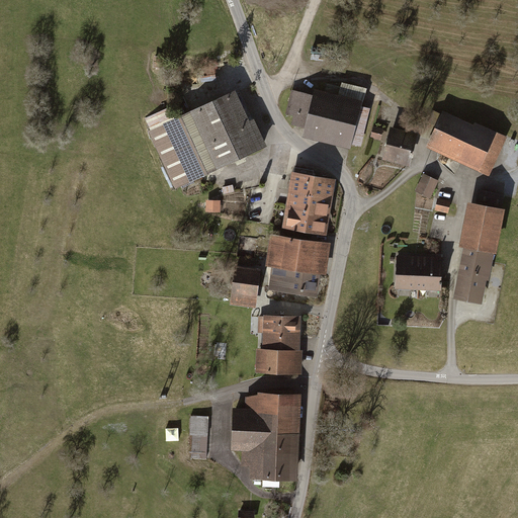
[(162,57),(154,56),(154,68),(162,69),(162,57)]
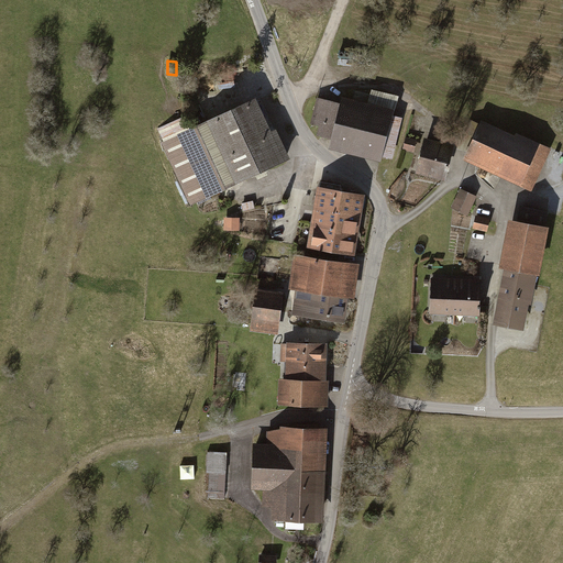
[(329,150),(381,164),(399,97),(372,89),(371,96),(355,91),(354,98),(342,95),(340,103),(319,98),(311,124),(320,127),(318,135),(331,139),(329,150)]
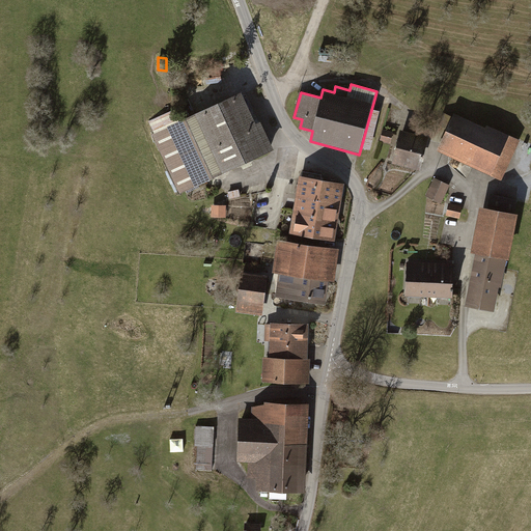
[(273,152),(245,92),(151,135),(179,195),(218,177),(273,152)]
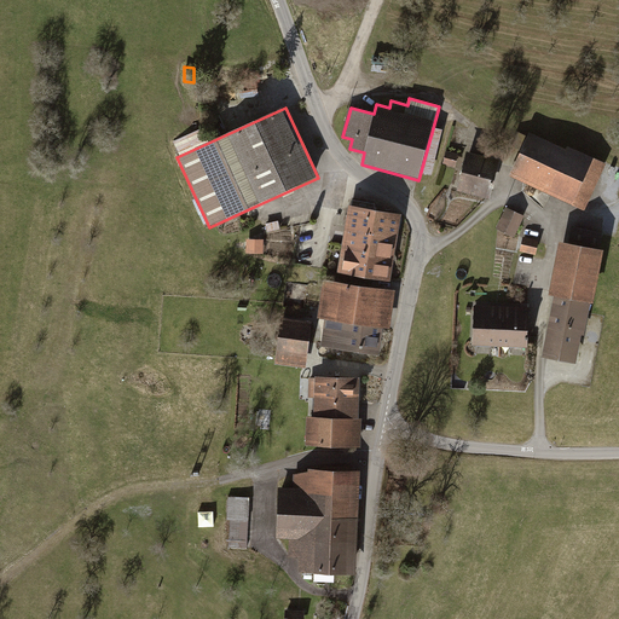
[(204,127),(174,138),(179,150),(209,138),(204,127)]
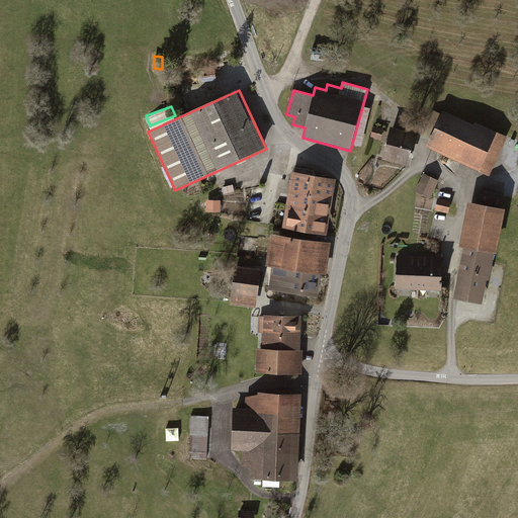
[(444,110),(426,149),(489,177),(506,139),(444,110)]
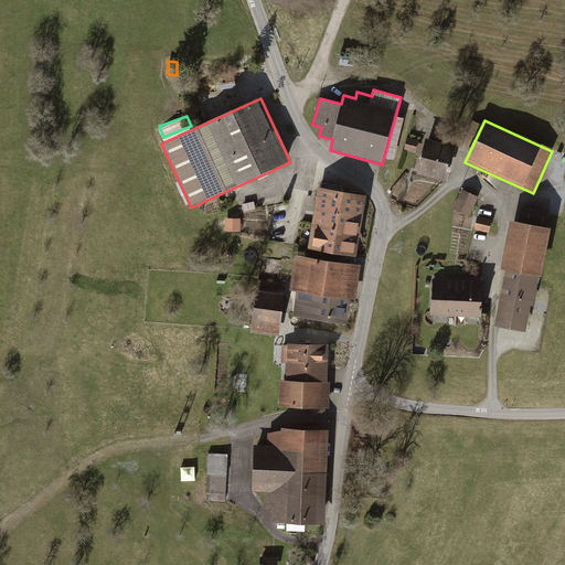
[(423,157),(417,178),(441,183),(446,169),(451,170),(457,146),(427,139),(426,144),(408,139),(405,152),(423,157)]
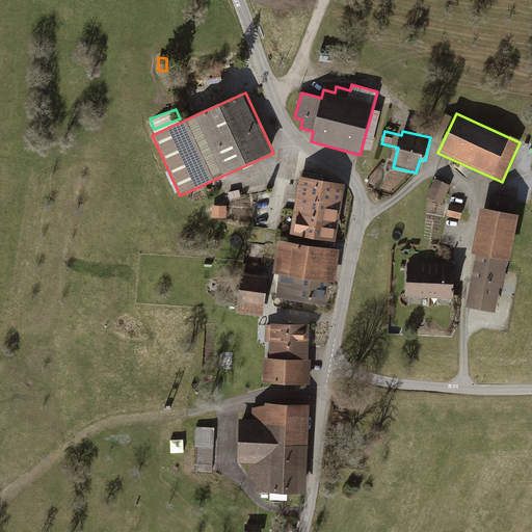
[(300,178),(296,206),(343,214),(347,186),(300,178)]
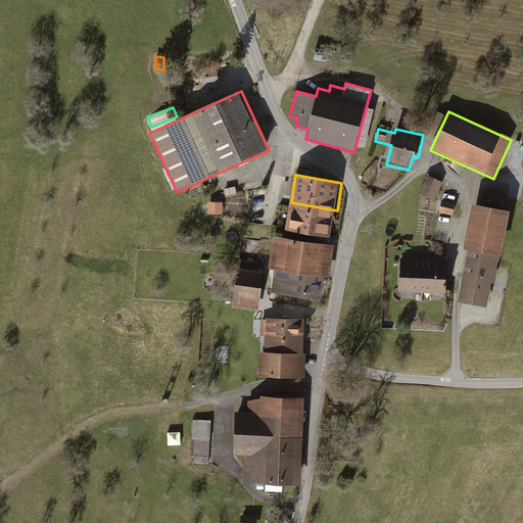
[(443,183),(429,178),(422,195),(436,200),(443,183)]
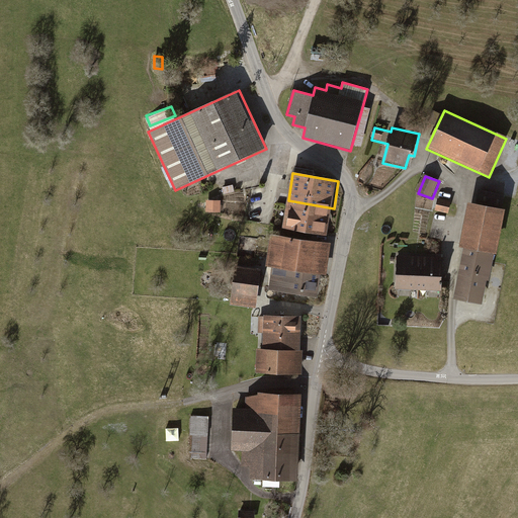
[(465,246),(455,297),(483,304),(488,278),(490,279),(495,253),(497,253),(506,208),(502,208),(505,195),(479,190),(477,202),(469,201),(460,246),(465,246)]
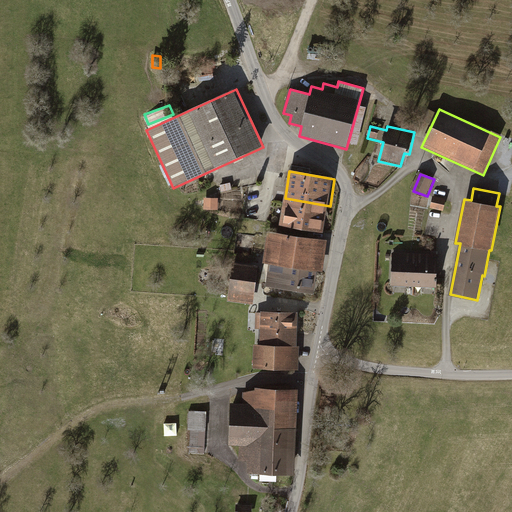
[(220,195),(205,195),(205,207),(219,207),(220,195)]
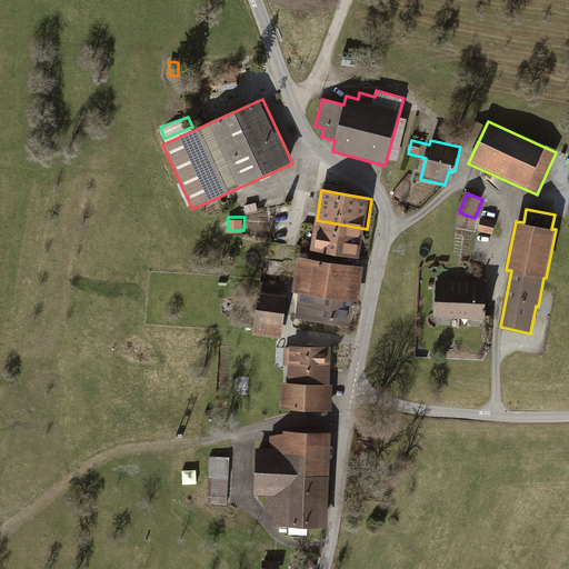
[(317,220),(311,250),(361,259),(367,229),(317,220)]
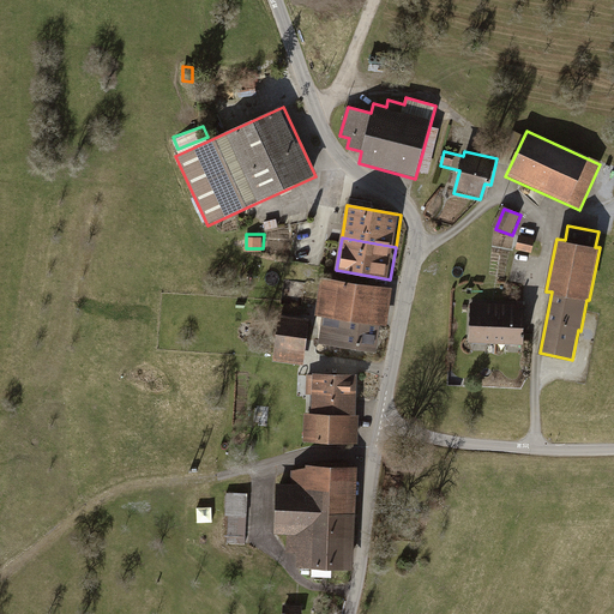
[(535,241),(521,238),(518,251),(531,254),(535,241)]
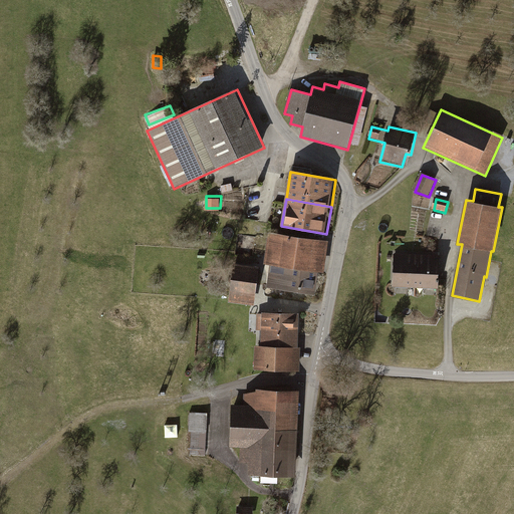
[(324,275),(330,242),(271,232),(266,265),(271,266),(268,287),(317,295),(320,275),(324,275)]
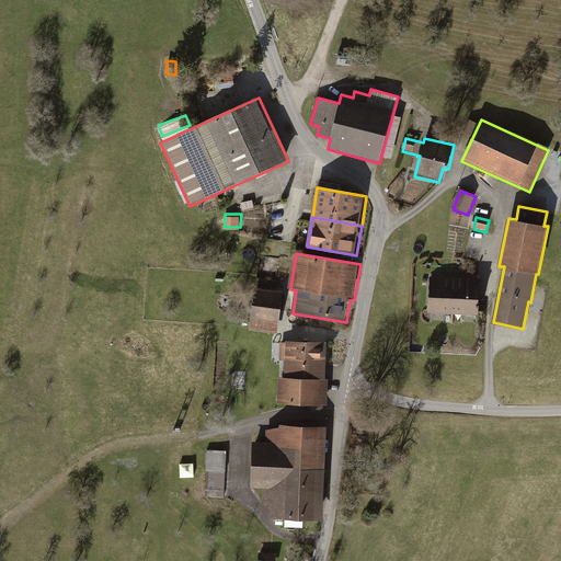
[(430,277),(427,315),(453,316),(455,278),(430,277)]
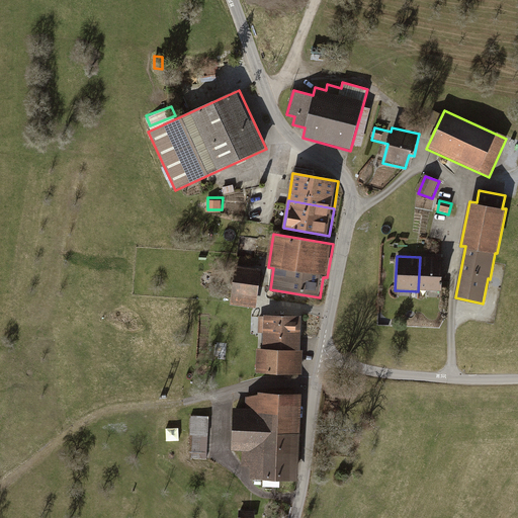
[(420,257),(418,291),(440,292),(442,258),(420,257)]
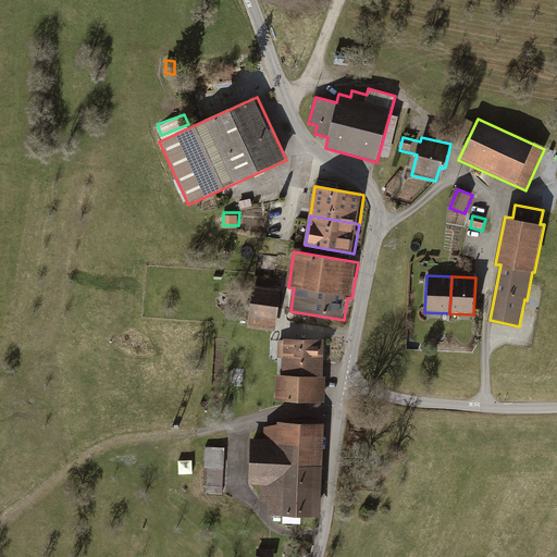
[(249,329),(275,331),(279,289),(254,286),(249,329)]
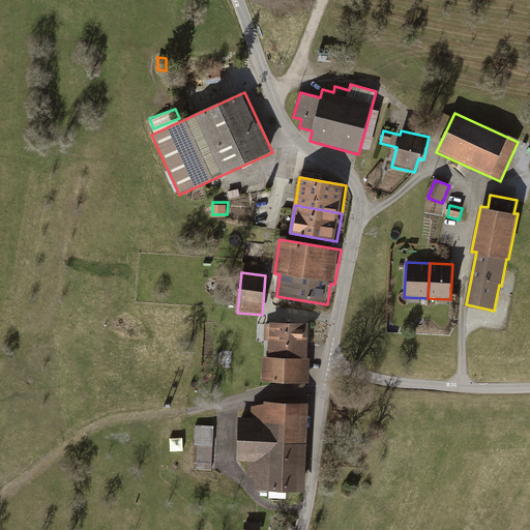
[(270,341),(308,341),(310,324),(265,324),(265,341),(270,341)]
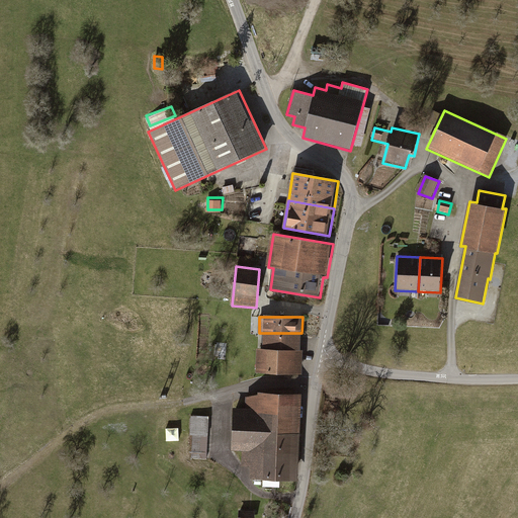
[(301,333),(264,333),(263,348),(258,348),(257,374),(301,374),(301,350),(312,350),(313,338),(301,338),(301,333)]
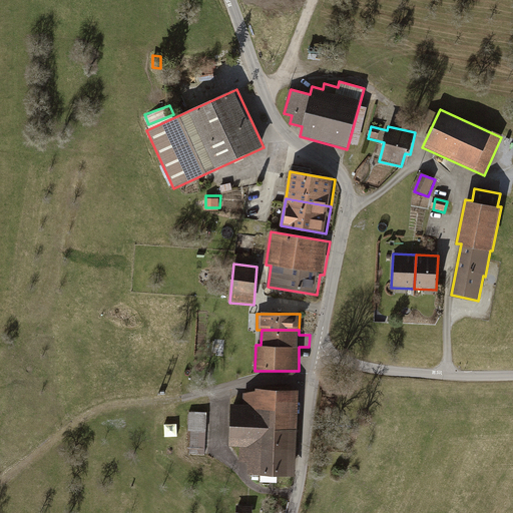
[(230,424),(297,425),(297,390),(259,390),(243,394),(243,404),(231,404),(230,424)]
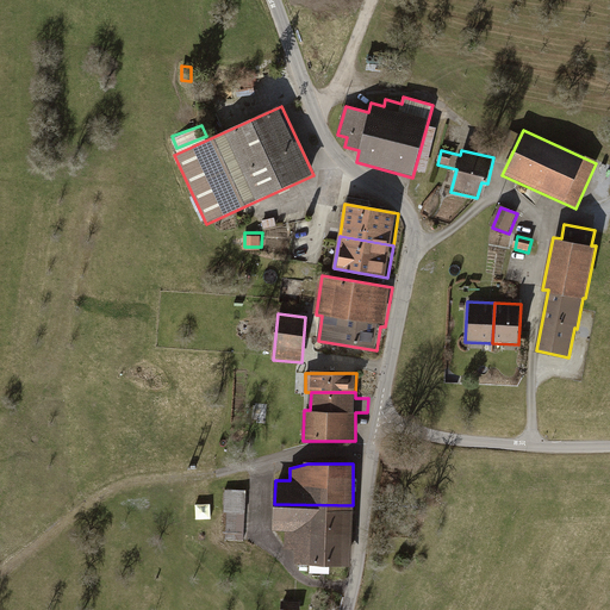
[(248,491),(225,490),(225,514),(228,514),(226,540),(246,541),(248,491)]
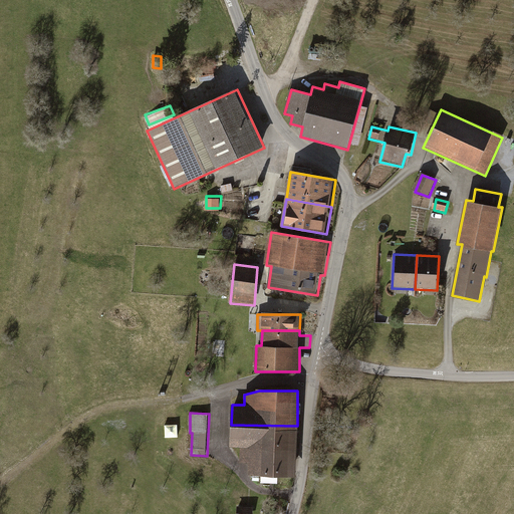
[(297,426),(231,425),(231,448),(240,448),(240,464),(248,464),(248,474),(261,474),(261,484),(263,484),(263,488),(277,488),(277,484),(278,484),(278,474),(297,475),(297,426)]
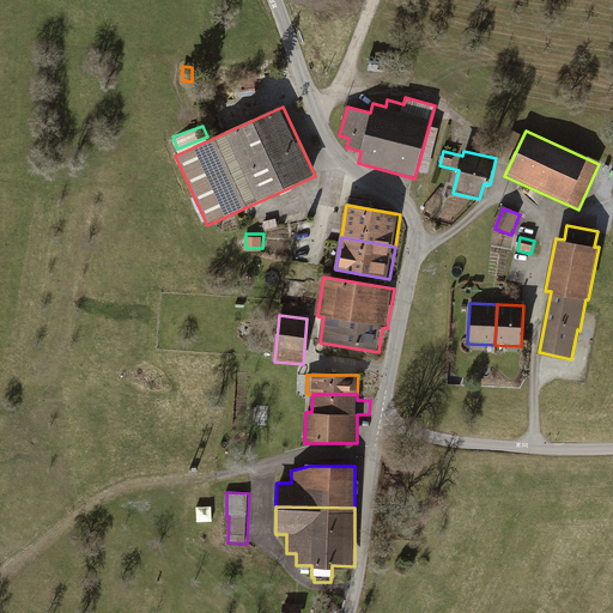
[(213,508),(198,508),(198,525),(214,523),(213,508)]
